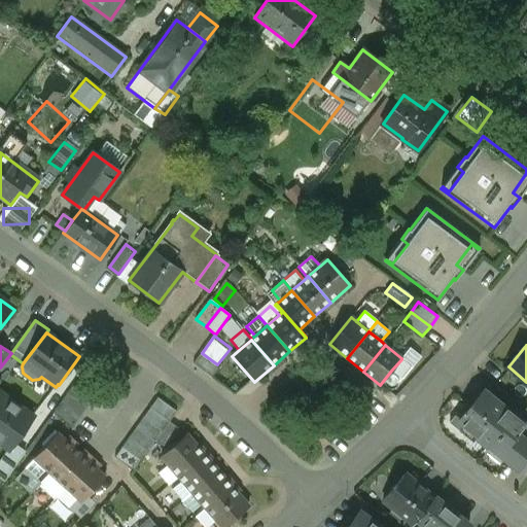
[(219,369),(201,354),(194,364),(212,379),(219,369)]
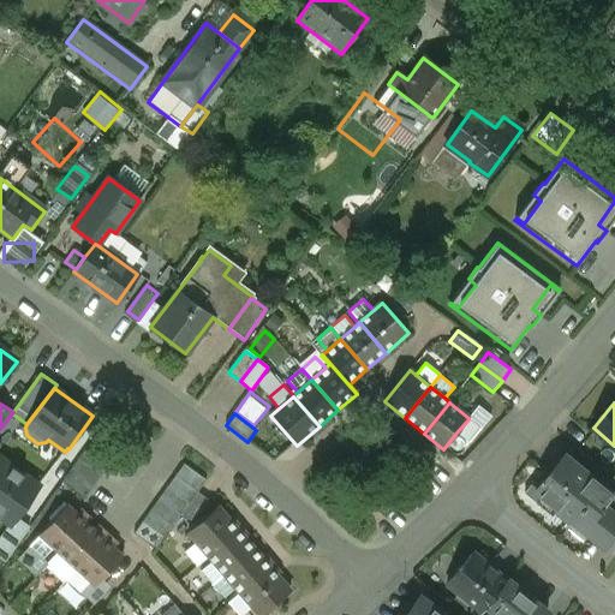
[(482,429),(469,419),(457,433),(470,443),(482,429)]
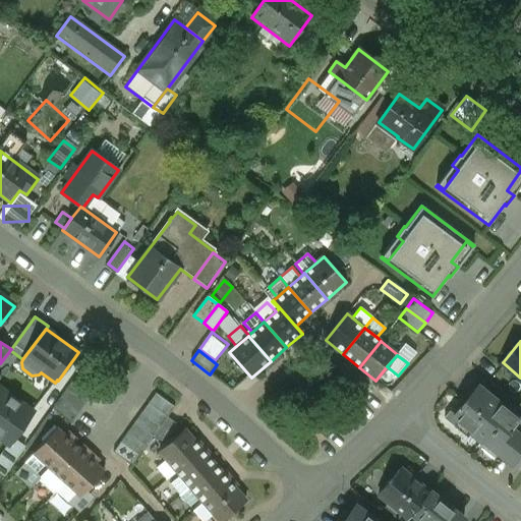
[(88,389),(74,380),(73,381),(67,390),(87,403),(94,394),(88,389)]
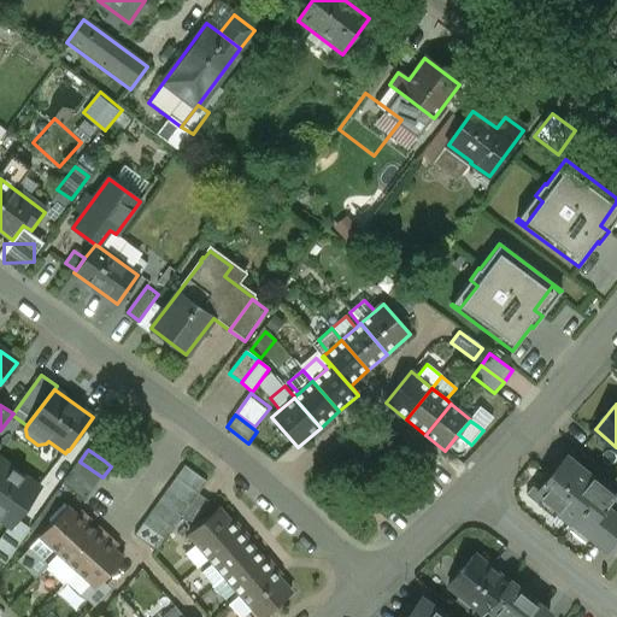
[(134,465),(111,450),(104,460),(111,466),(125,477),(134,465)]
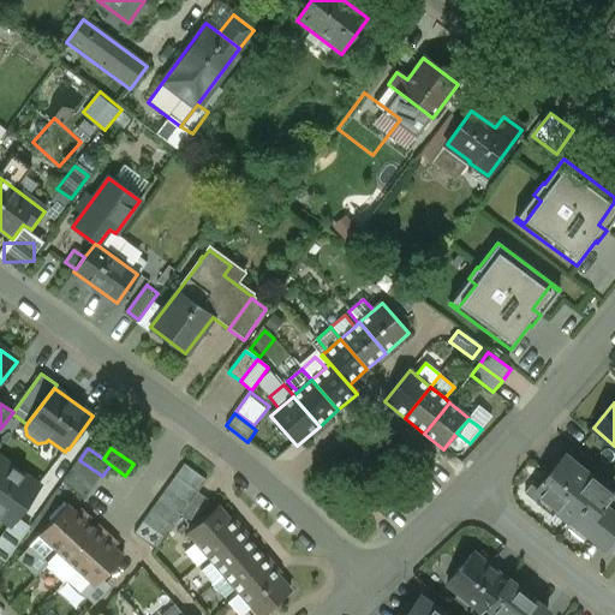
[(0,517),(10,524),(39,485),(0,455),(0,517)]
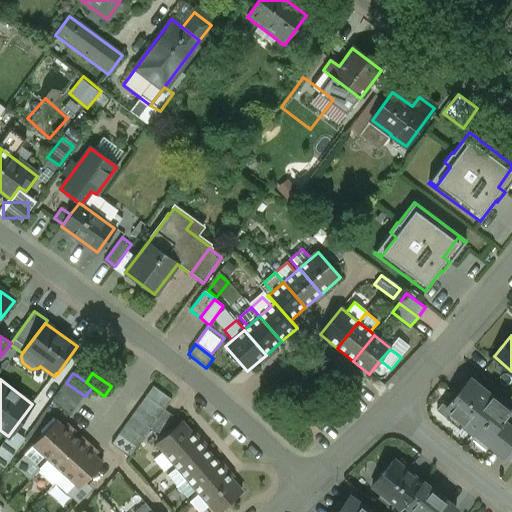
[(498,403),(470,381),(449,406),(445,410),(456,419),(474,434),(476,435),(476,434),(488,444),(488,445),(503,457),(511,445),(511,429),(510,428),(511,425),(511,411),(499,402),(498,403)]
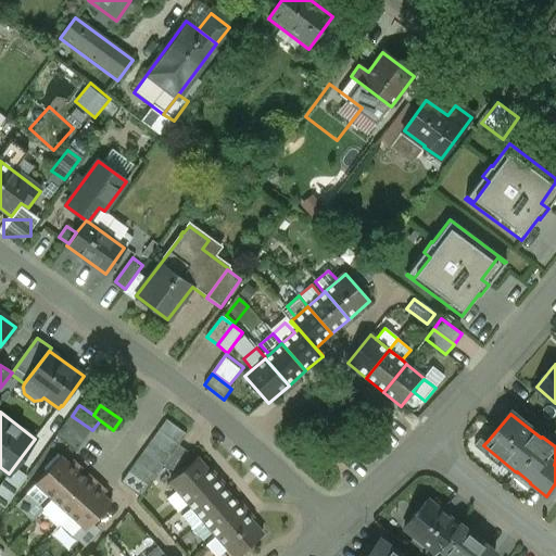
[(92,430),(72,416),(64,426),(85,441),(92,430)]
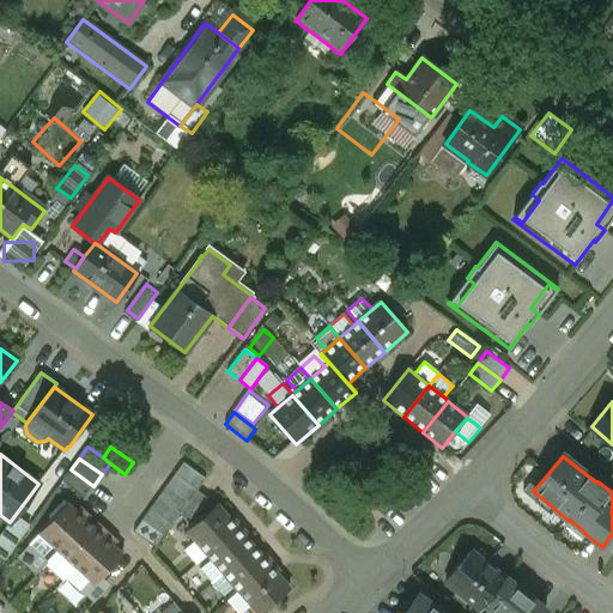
[(206,480),(183,463),(175,475),(198,491),(206,480)]
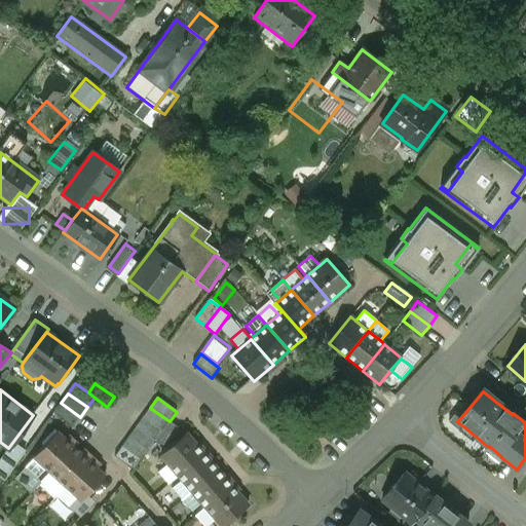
[(80,417),(61,403),(53,413),(73,426),(80,417)]
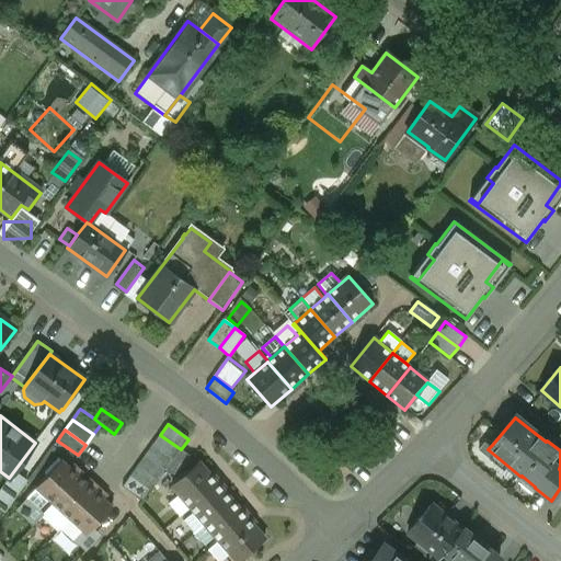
[(181,449),(160,435),(152,445),(173,460),(181,449)]
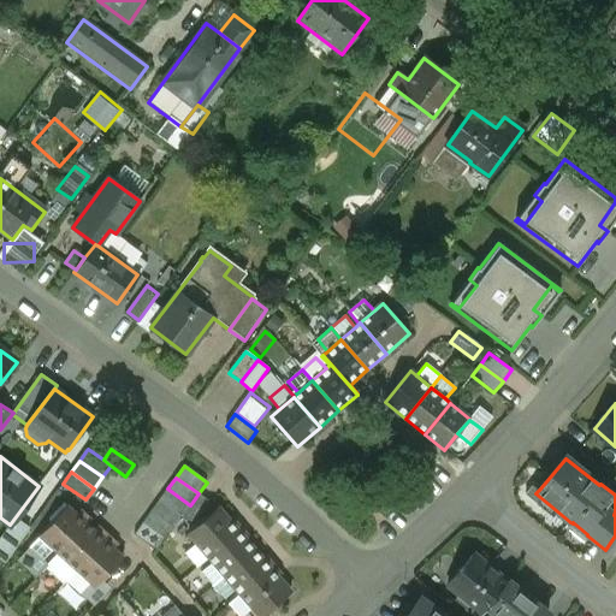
[(549,504),(535,493),(540,489),(534,484),(526,495),(544,510),(549,504)]
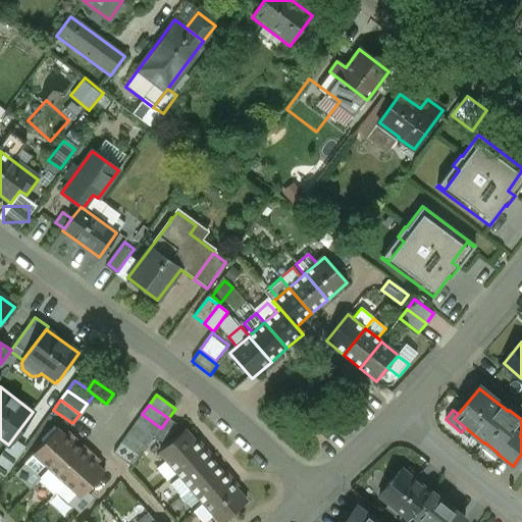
[(161,428),(142,414),(135,424),(154,437),(161,428)]
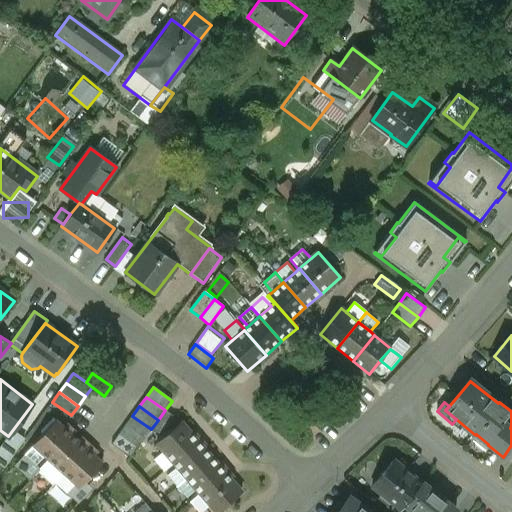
[(174,417),(165,410),(158,420),(151,429),(161,436),(174,417)]
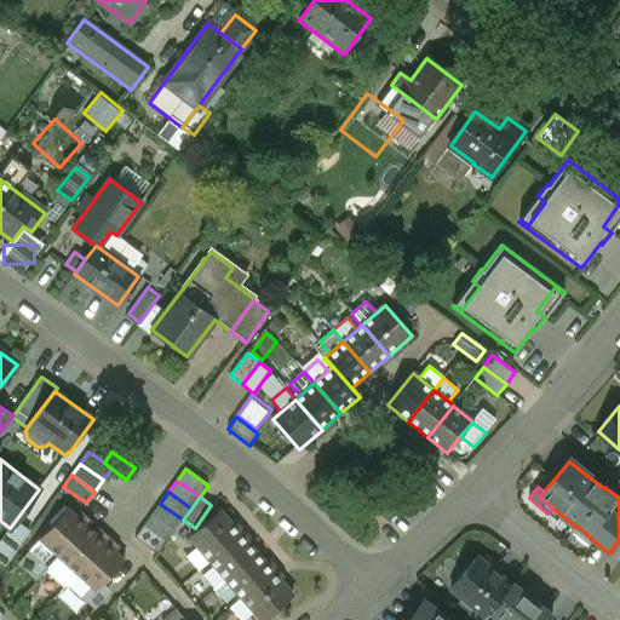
[(183,520),(160,504),(151,515),(174,532),(183,520)]
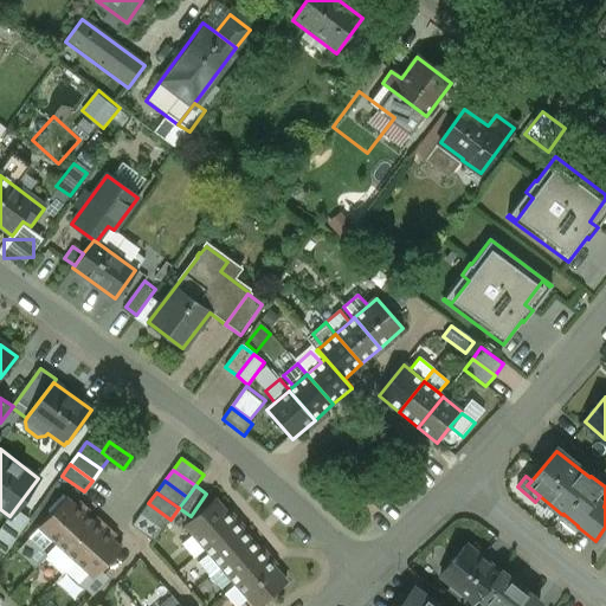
[(66,498),(39,527),(58,545),(84,515),(66,498)]
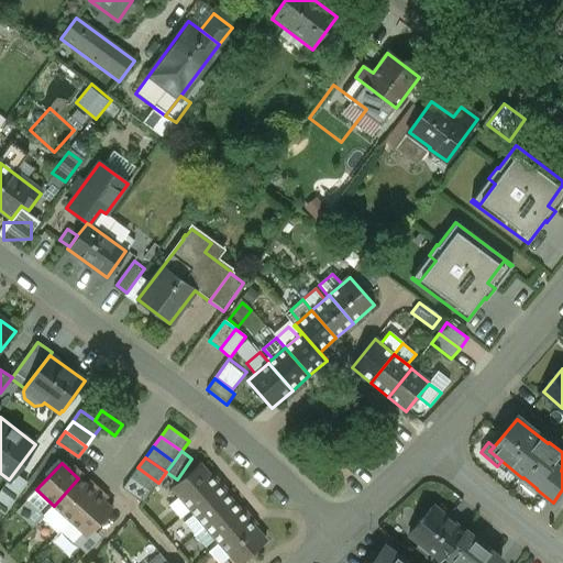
[(200,464),(173,489),(190,510),(218,486),(200,464)]
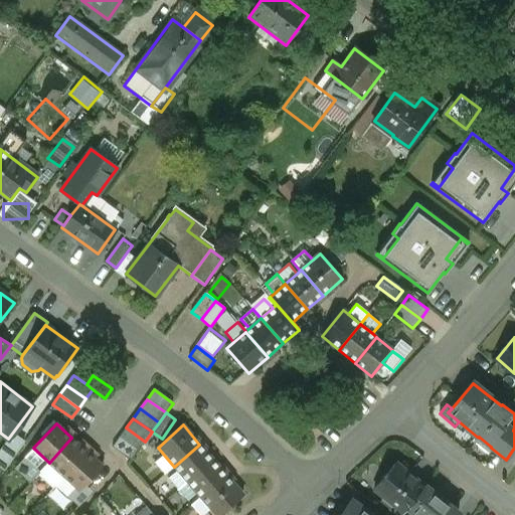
[(145,442),(126,427),(120,438),(138,452),(145,442)]
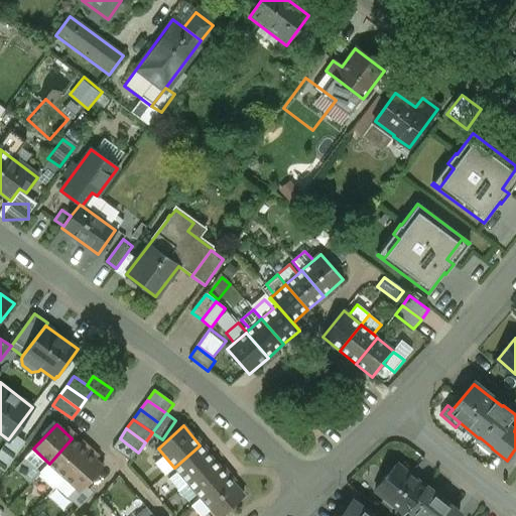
[(72,438),(49,464),(65,478),(88,453),(72,438)]
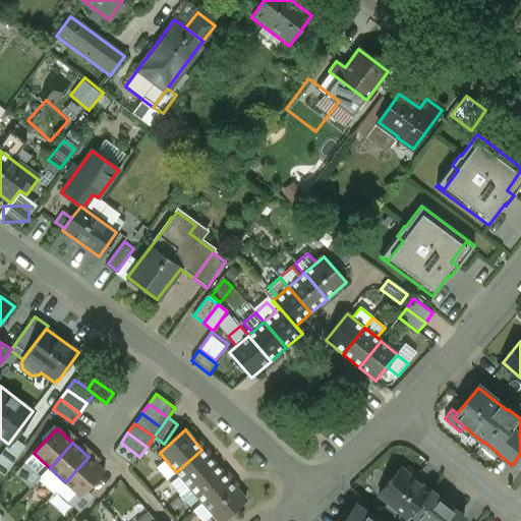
[(139,457),(121,443),(114,453),(132,466),(139,457)]
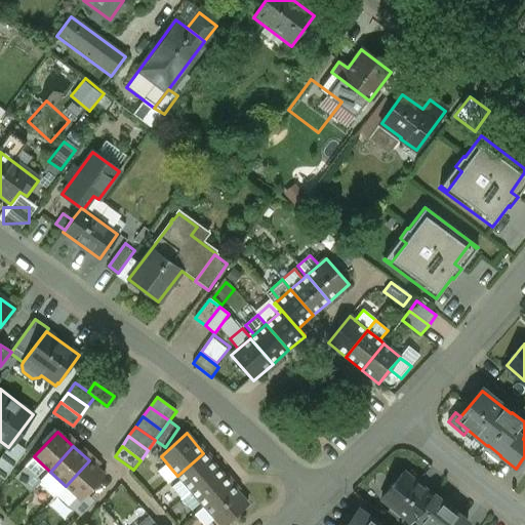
[(203,453),(177,476),(191,491),(216,469),(203,453)]
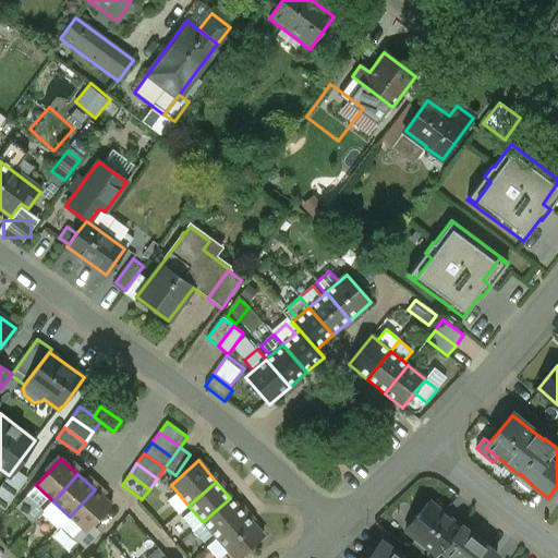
[(95,489),(70,517),(87,532),(111,506),(95,489)]
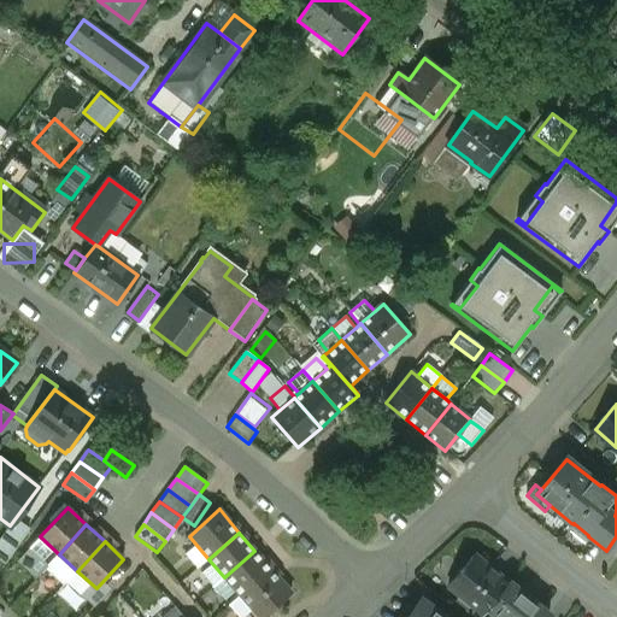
[(254,551),(224,577),(240,595),(271,569),(254,551)]
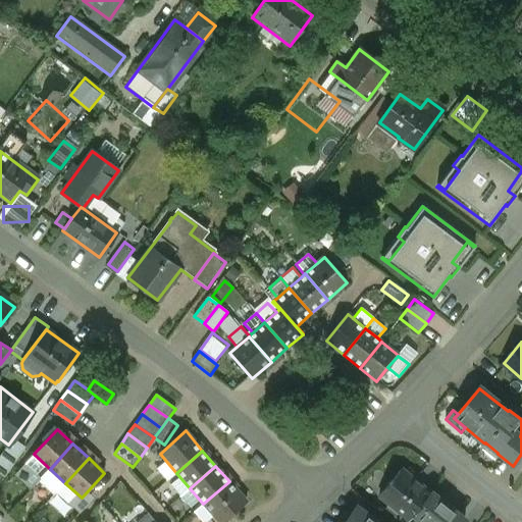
[(402,470),(379,497),(409,521),(413,515),(431,492),(402,470)]
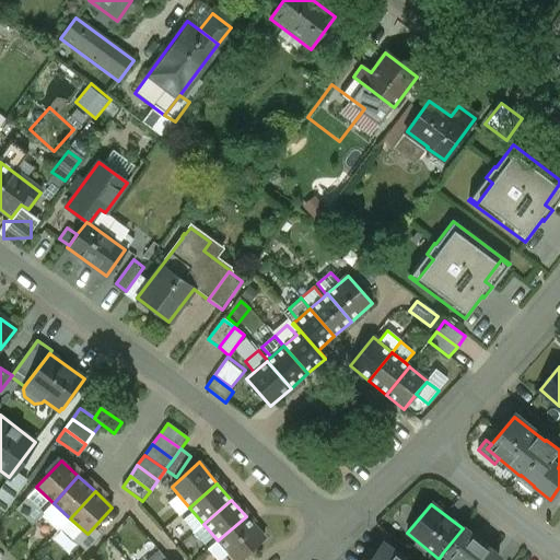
[(246,516),(218,540),(234,559),(237,559),(247,552),(251,556),(261,547),(258,543),(264,537),(246,516)]
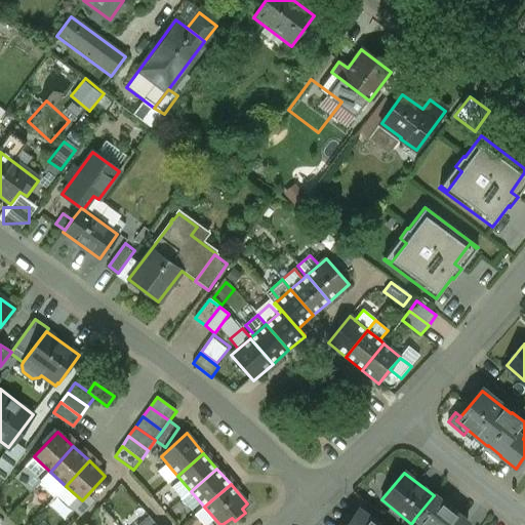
[(466,524),(468,523),(434,495),(415,518),(423,524),(466,524)]
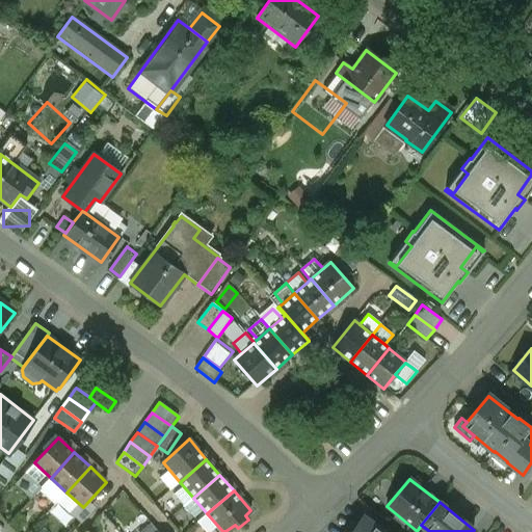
[(381,531),(363,517),(351,531),(381,531)]
